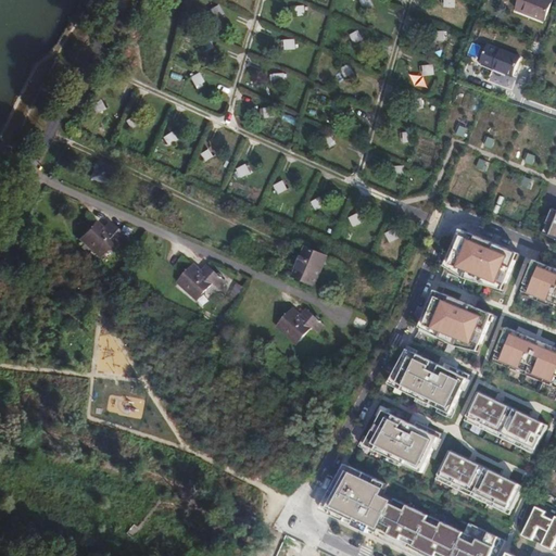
[(534,14),(533,17),(544,22),(553,0),(551,0),(520,0),(518,8),(534,14)]
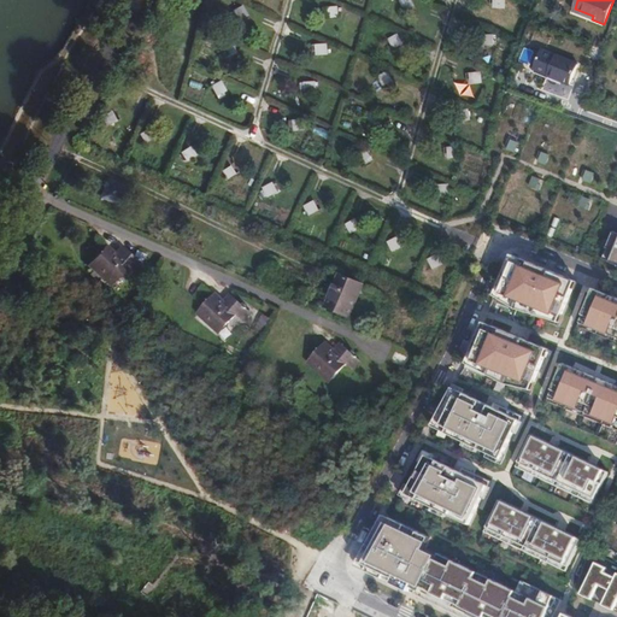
[(241,6),(233,12),(238,18),(245,13),(241,6)]
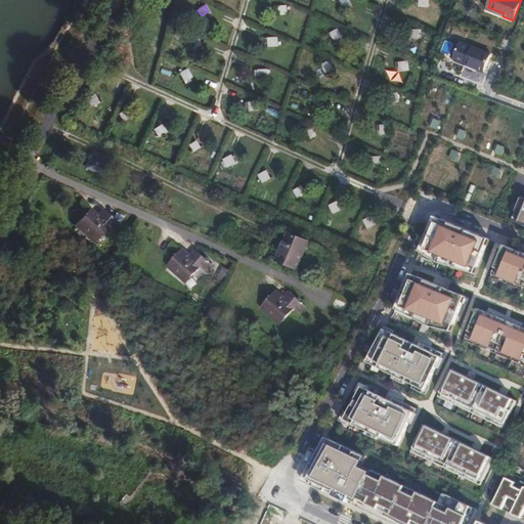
[(486,11),(503,16),(504,13),(488,7),(486,11)]
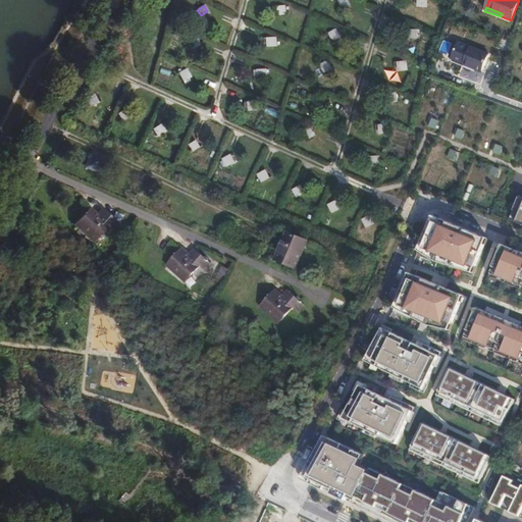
[(336,31),(329,35),(331,40),(340,37),(336,31)]
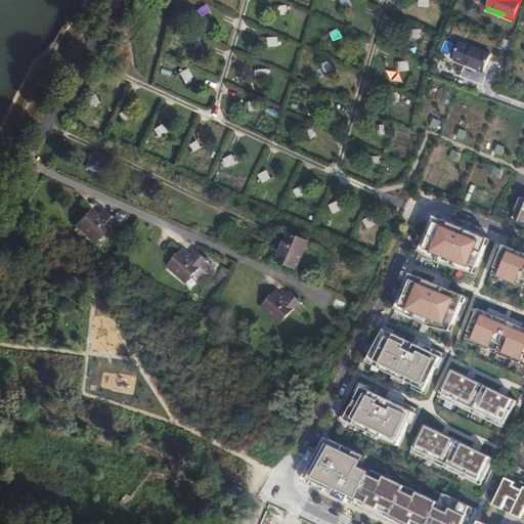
[(197,38),(188,42),(191,47),(200,43),(197,38)]
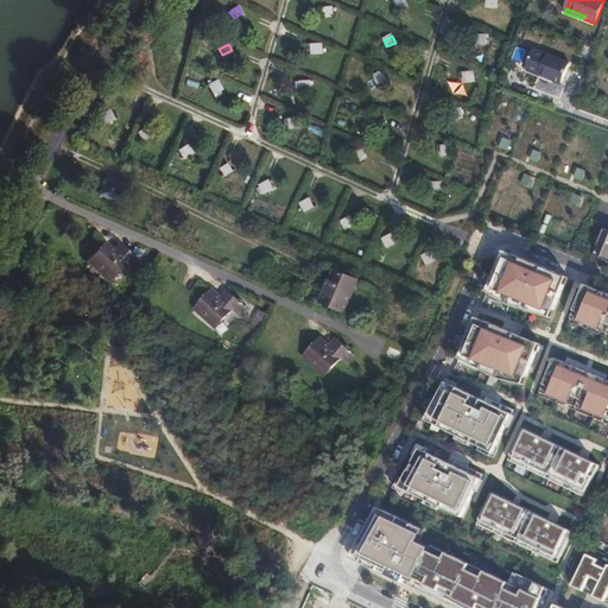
[(517,49),(513,59),(521,63),(525,51),(517,49)]
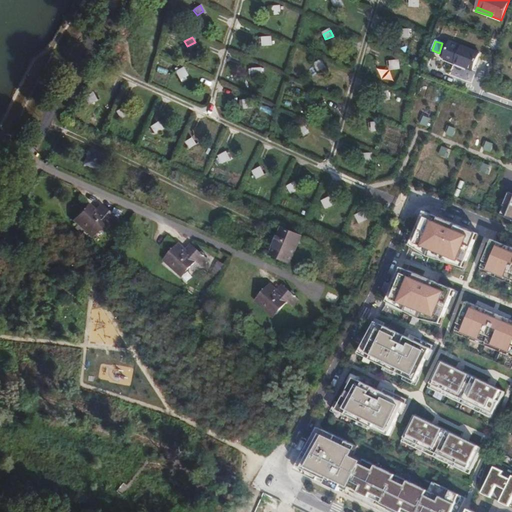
[(461,48),(455,63),(473,70),(479,55),(461,48)]
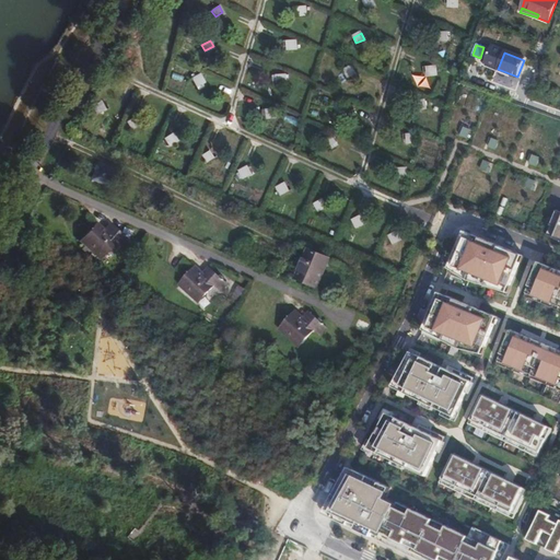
[(354,69),(346,73),(348,79),(357,76),(354,69)]
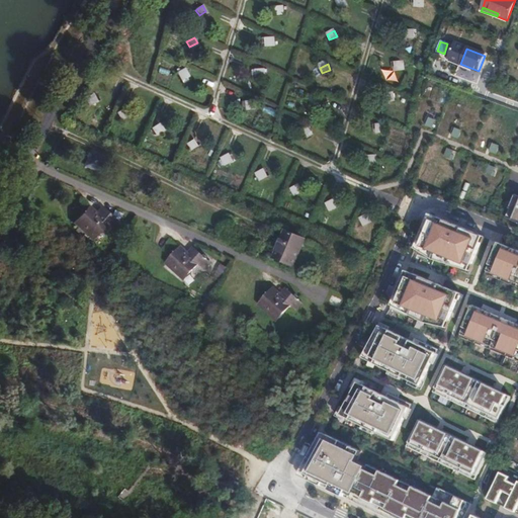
[(184,69),(177,74),(180,79),(187,75),(184,69)]
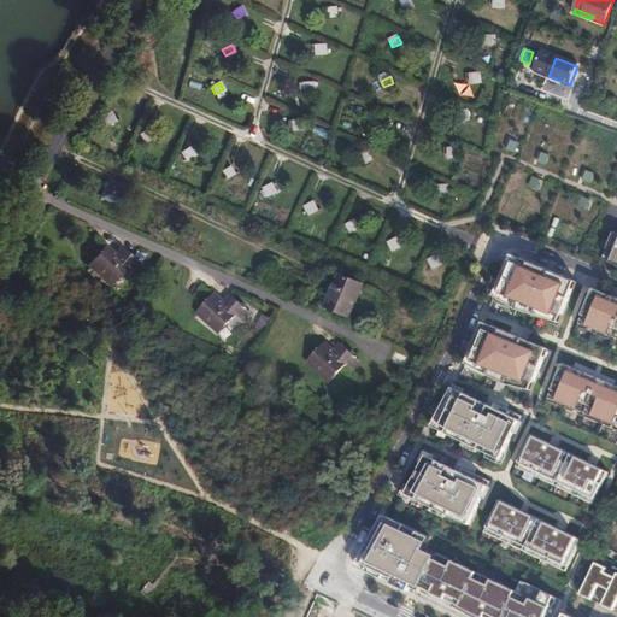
[(459,112),(462,122),(469,121),(466,110),(459,112)]
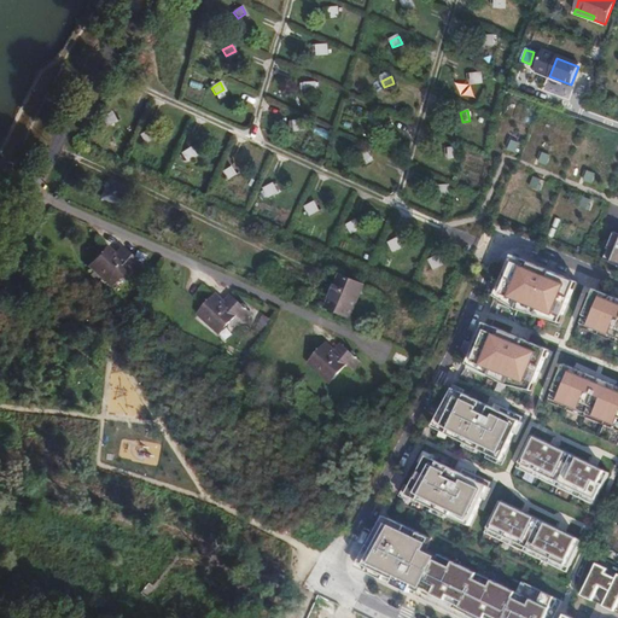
[(377,112),(368,117),(372,123),(380,118),(377,112)]
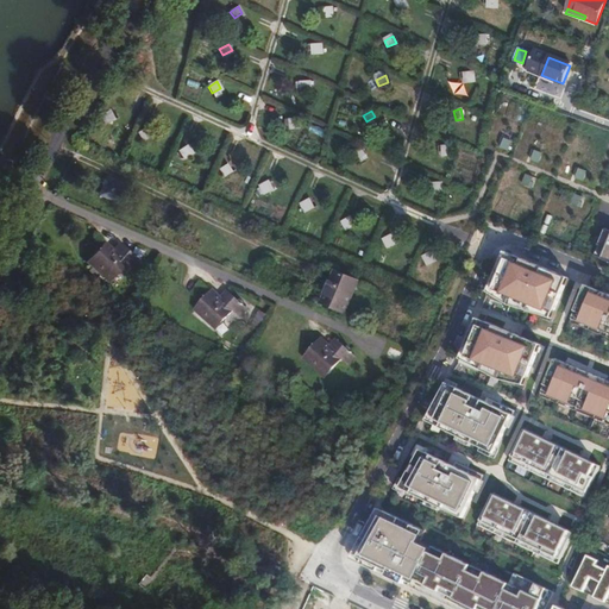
[(106,112),(100,115),(106,125),(112,121),(106,112)]
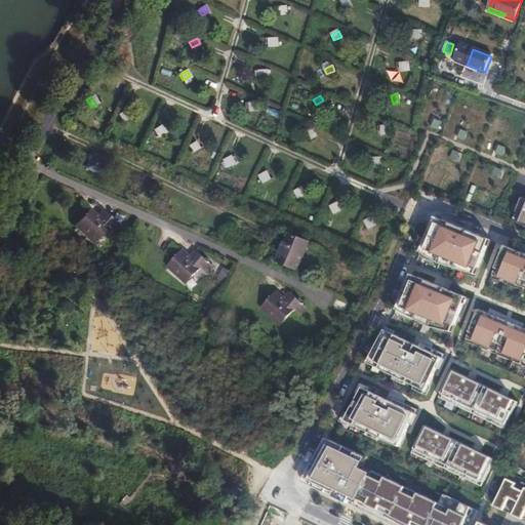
[(123,111),(118,115),(124,122),(129,119),(123,111)]
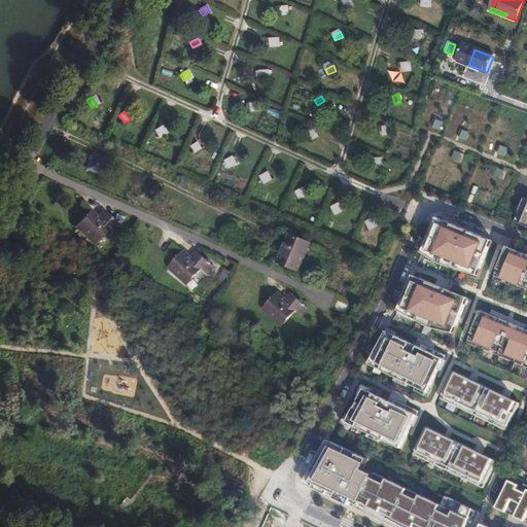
[(159,127),(153,131),(160,138),(165,134),(159,127)]
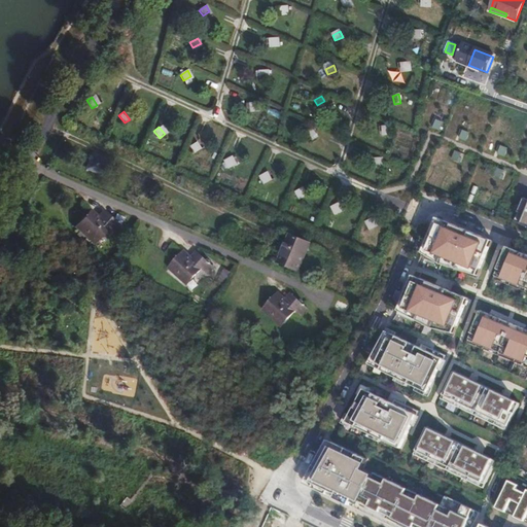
[(312,128),(304,132),(307,137),(315,133),(312,128)]
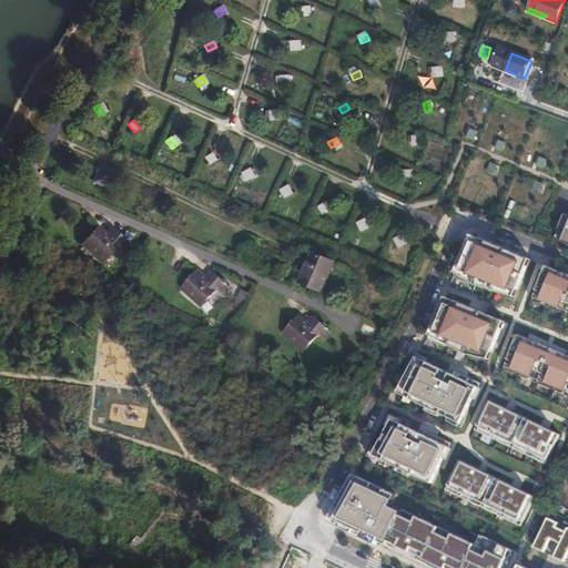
[(210,153),(204,156),(210,165),(215,162),(210,153)]
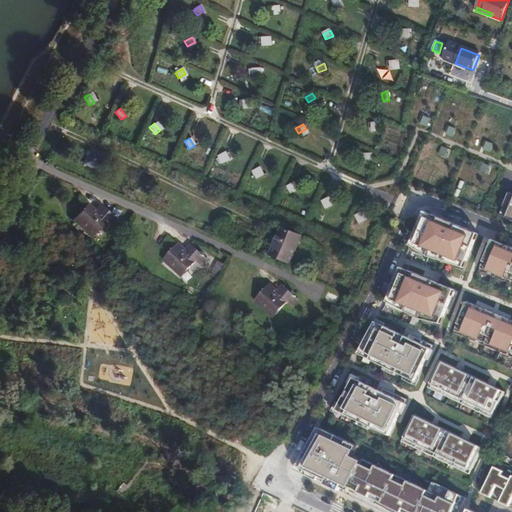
[(90,149),(83,163),(96,168),(102,155),(90,149)]
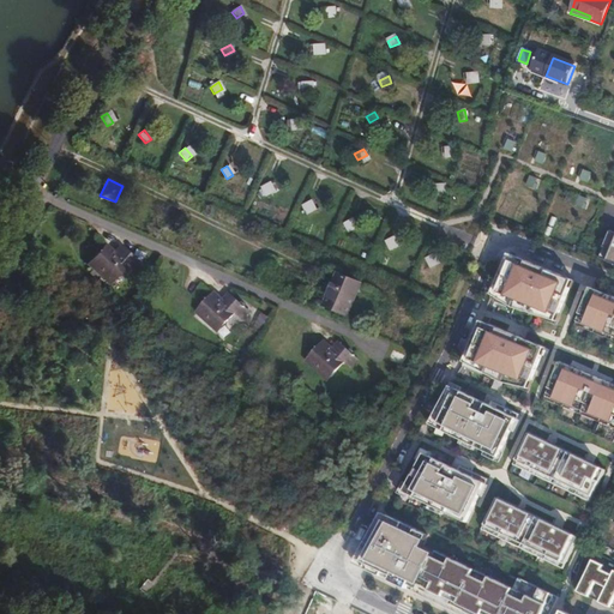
[(269,184),(262,187),(266,197),(274,193),(269,184)]
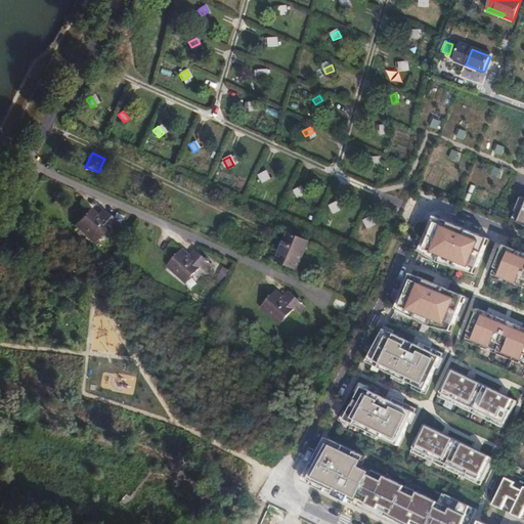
[(264,172),(259,174),(263,182),(268,180),(264,172)]
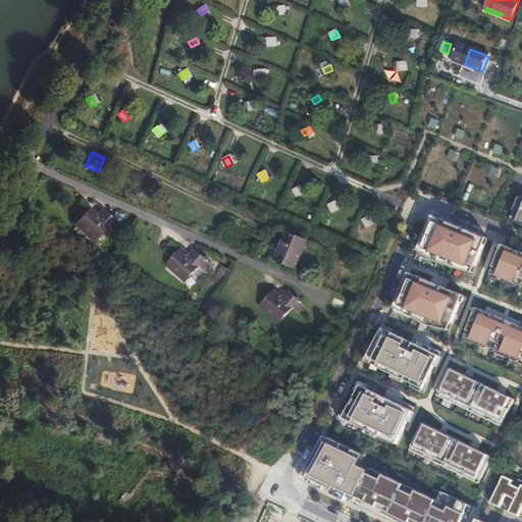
[(298,187),(293,189),(297,198),(302,195),(298,187)]
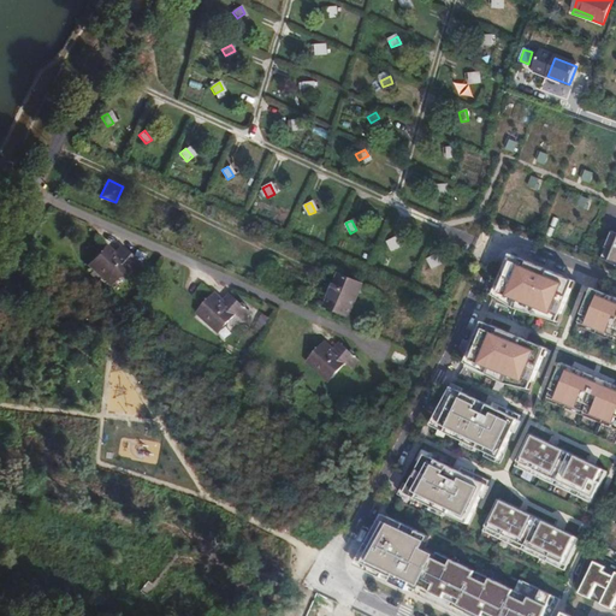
[(600,259),(615,265),(615,232),(612,231),(600,259)]
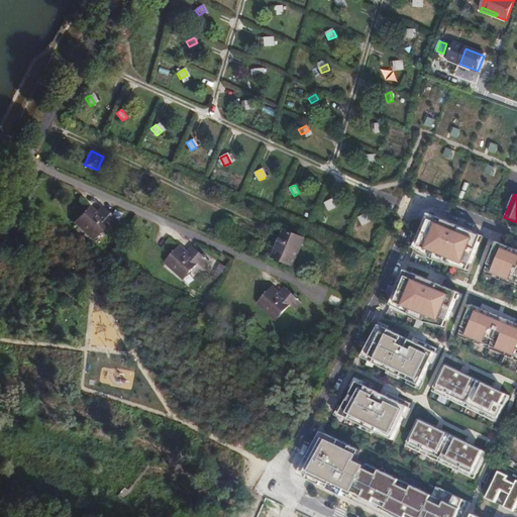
[(331,201),(327,206),(336,211),(339,206),(331,201)]
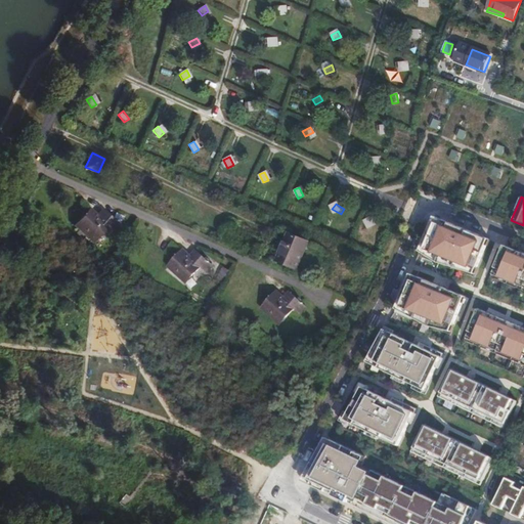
[(99,217),(106,210),(104,207),(96,214),(99,217)]
